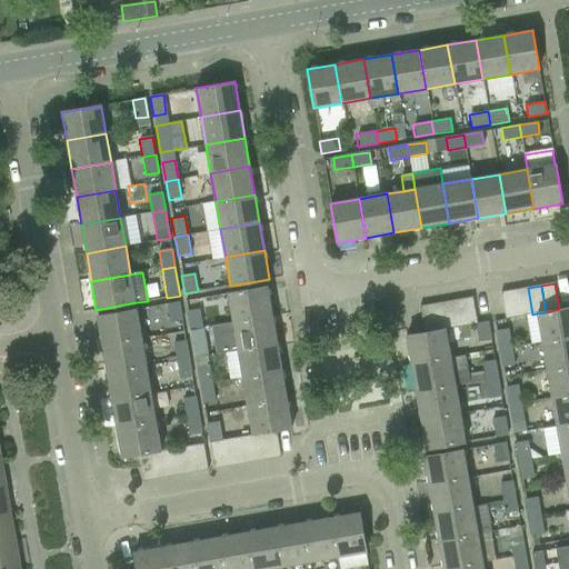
[(229,293),(233,321),(272,315),(268,287),(229,293)]
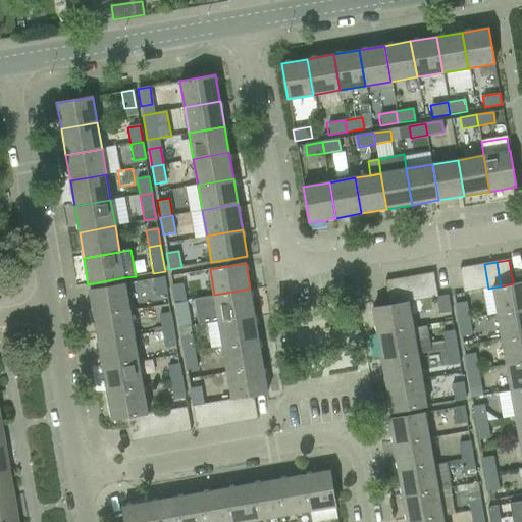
[(476,291),(488,289),(484,264),(472,266),(476,291)]
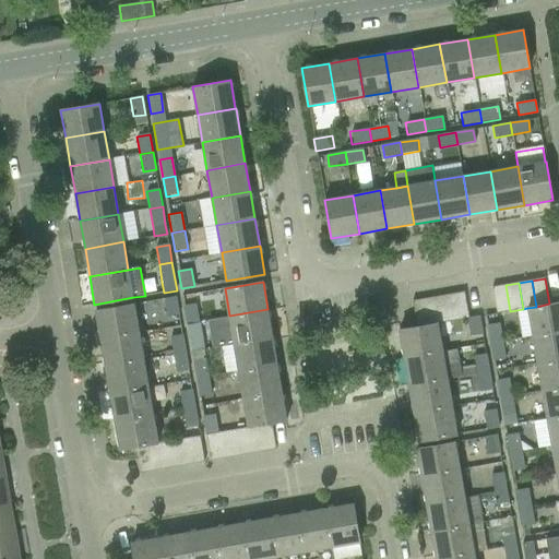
[(497,313),(510,311),(506,285),(492,287),(497,313)]
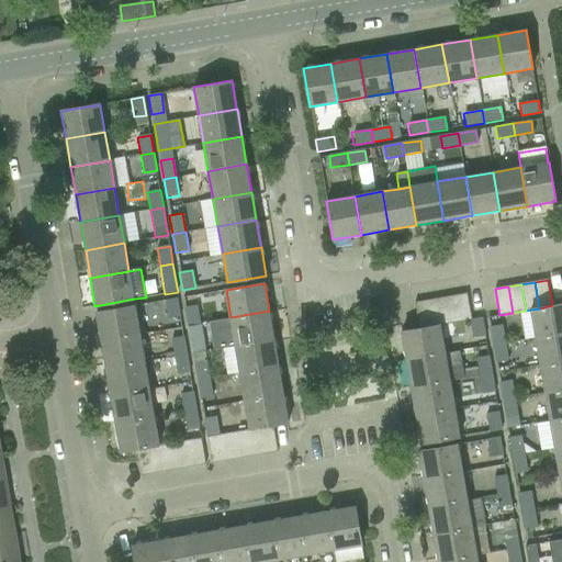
[(467,294),(453,296),(459,322),(470,321),(472,319),(467,294)]
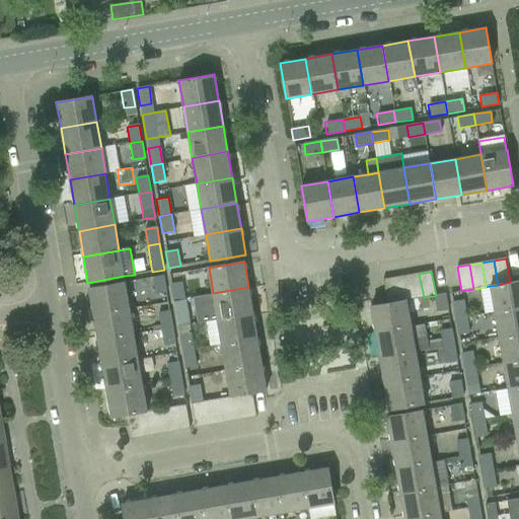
[(419,274),(408,276),(412,300),(424,297),(419,274)]
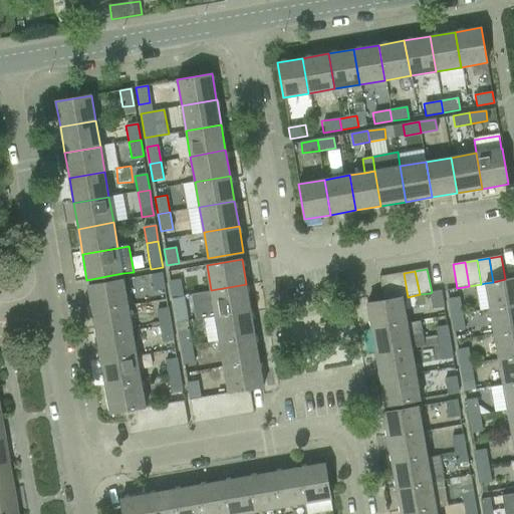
[(162,273),(151,275),(154,291),(164,289),(162,273)]
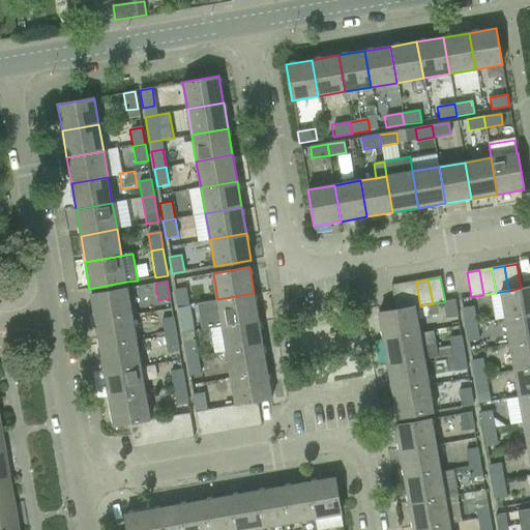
[(416,282),(404,284),(408,308),(415,306),(420,306),(416,282)]
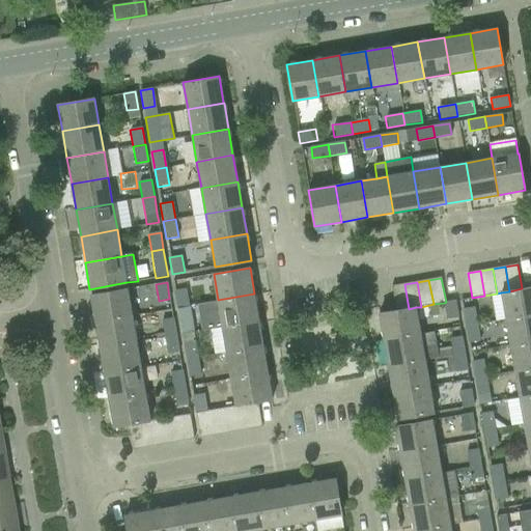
[(392,286),(396,311),(409,309),(404,284),(392,286)]
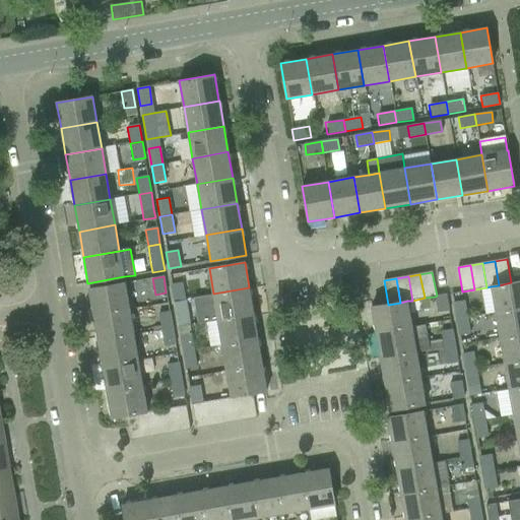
[(491,286),(496,314),(519,309),(519,280),(511,282),(499,285),(491,286)]
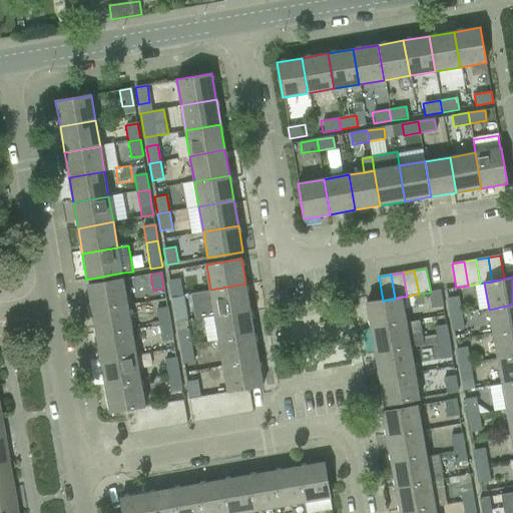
[(88,286),(92,311),(127,305),(123,279),(88,286)]
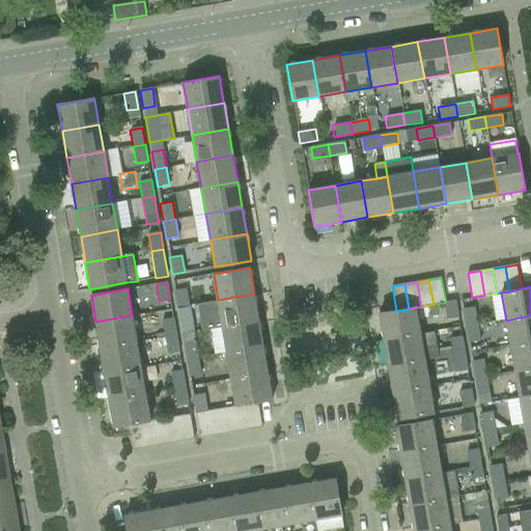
[(186,288),(174,290),(177,308),(189,306),(186,288)]
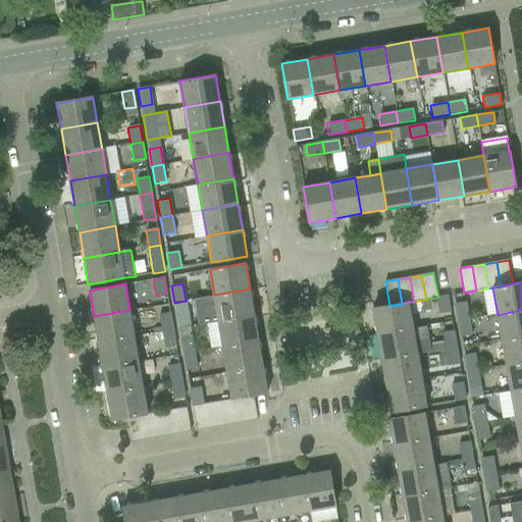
[(200,324),(219,321),(254,315),(250,289),(214,295),(196,299),(200,324)]
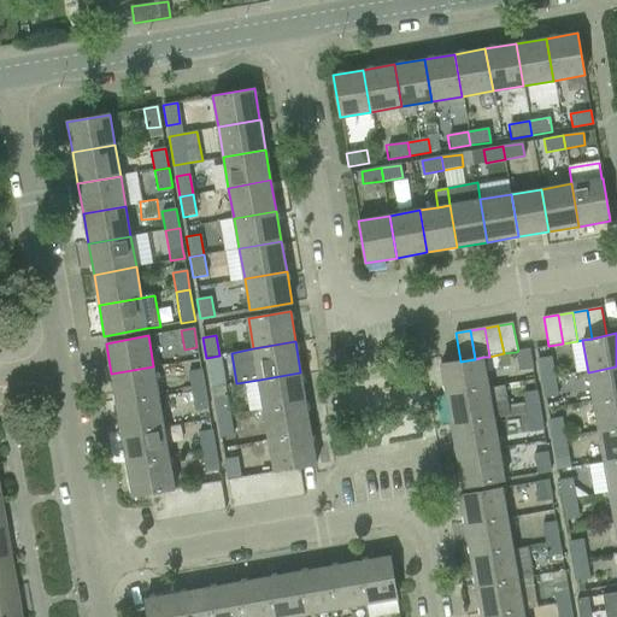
[(529,350),(518,351),(516,352),(519,371),(533,369),(529,350)]
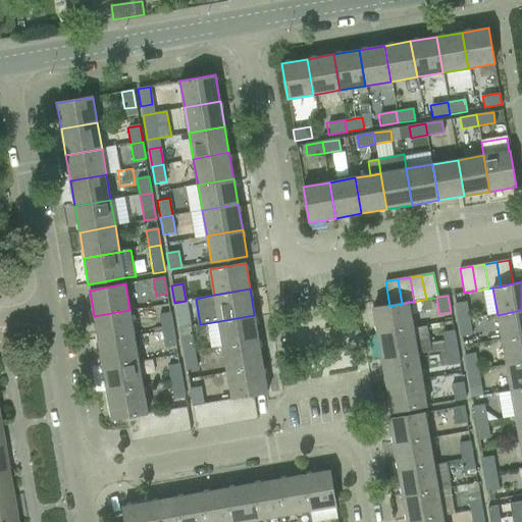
[(186,301),(174,303),(177,320),(189,318),(186,301)]
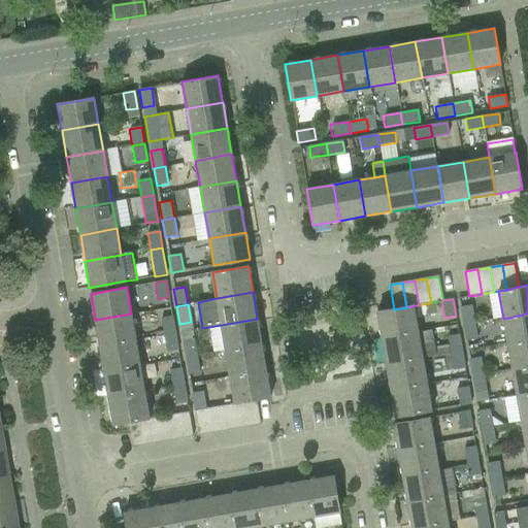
[(377,312),(383,339),(418,333),(414,305),(406,307),(394,309),(377,312)]
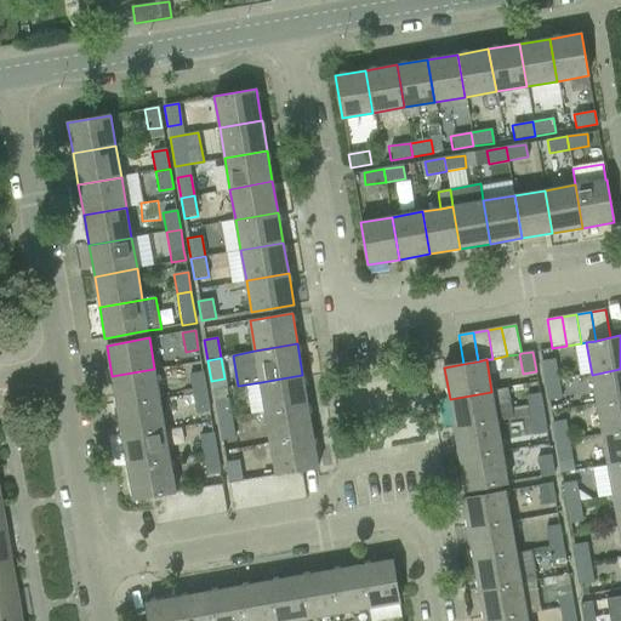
[(541,362),(545,383),(558,381),(554,359),(541,362)]
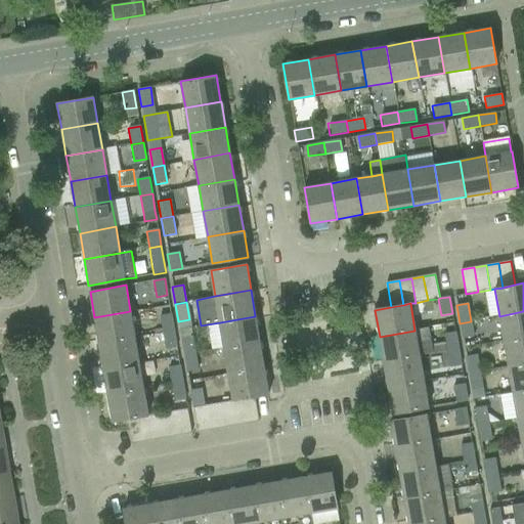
[(94,317),(99,344),(135,337),(130,311),(94,317)]
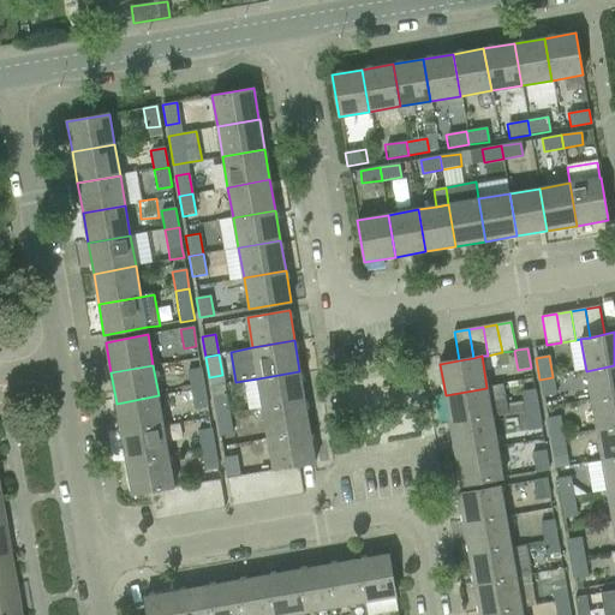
[(614,365),(586,371),(591,401),(614,396),(614,365)]
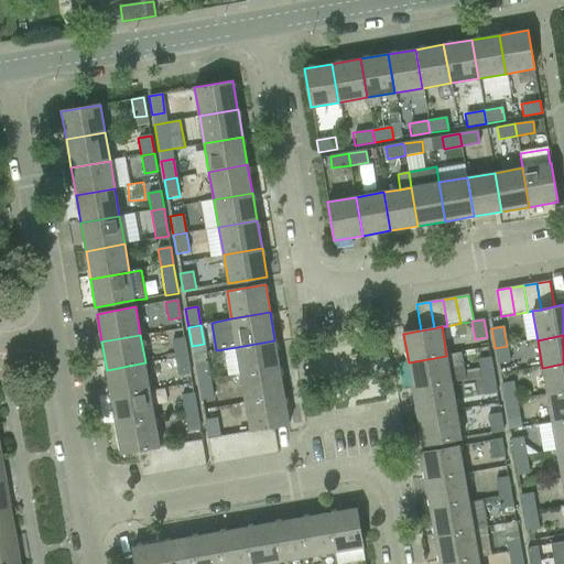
[(184,338),(172,340),(174,358),(186,356),(184,338)]
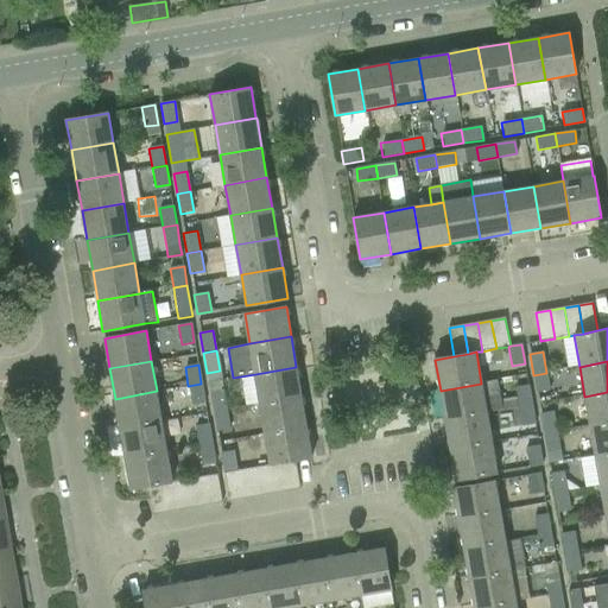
[(255,374),(260,404),(302,397),(296,367),(255,374)]
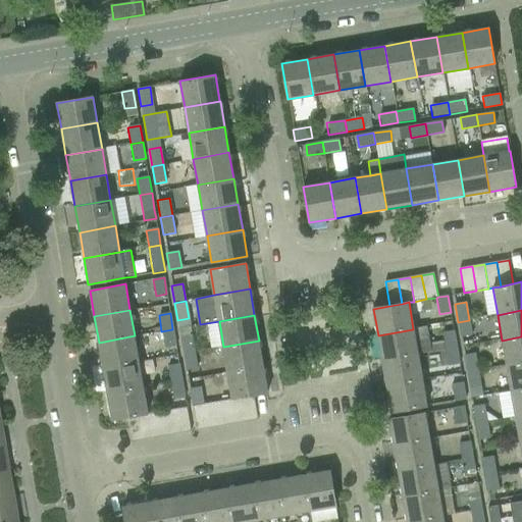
[(469,320),(458,322),(461,337),(472,335),(469,320)]
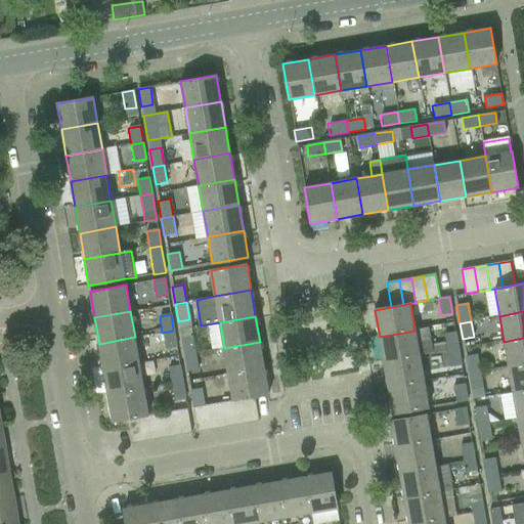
[(380,337),(384,363),(420,357),(420,356),(433,353),(429,329),(415,331),(380,337)]
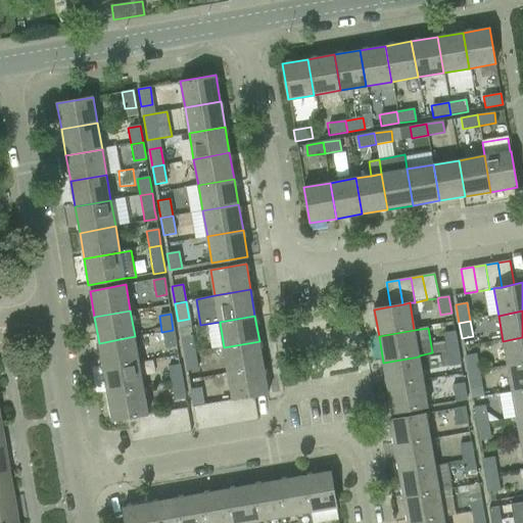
[(173,330),(161,332),(164,349),(176,347),(173,330)]
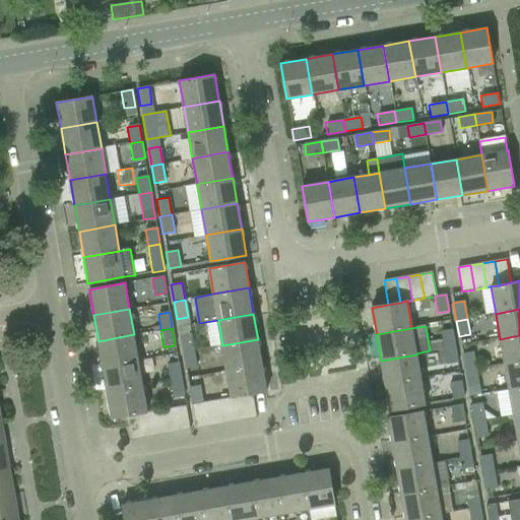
[(452,329),(440,331),(443,349),(455,347),(452,329)]
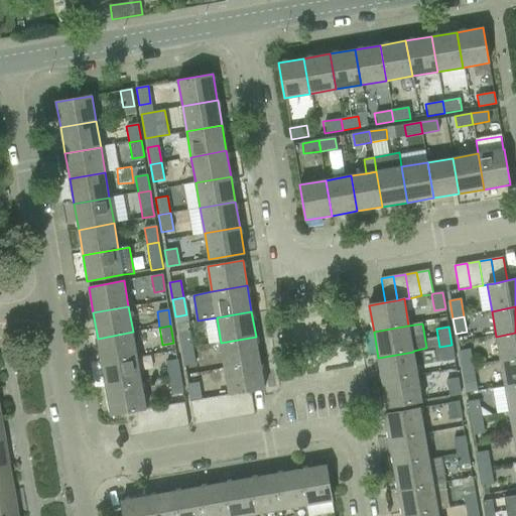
[(190,331),(178,333),(181,350),(194,348),(190,331)]
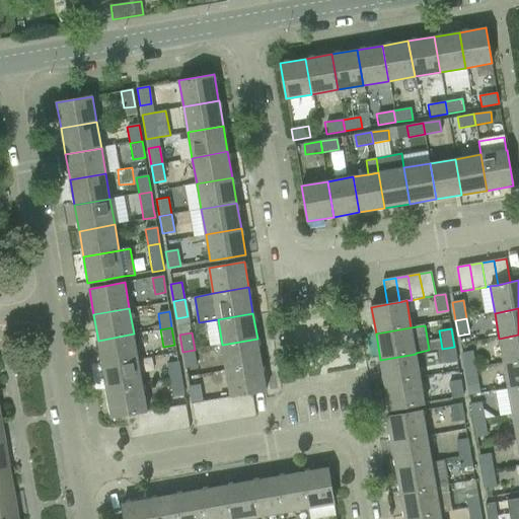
[(98,341),(102,366),(138,360),(134,334),(98,341)]
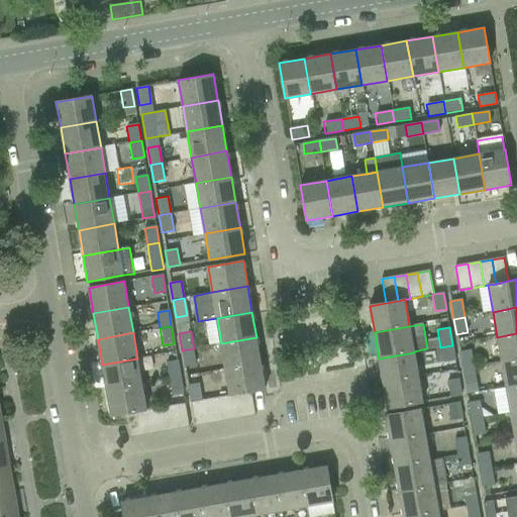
[(516,333),(497,337),(501,364),(516,359),(516,333)]
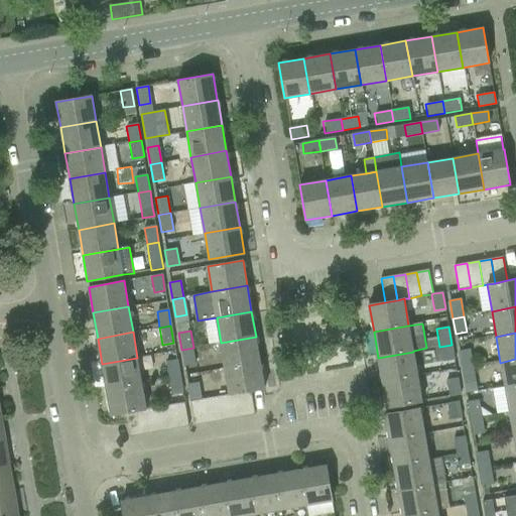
[(221,343),(225,368),(260,362),(256,337),(221,343)]
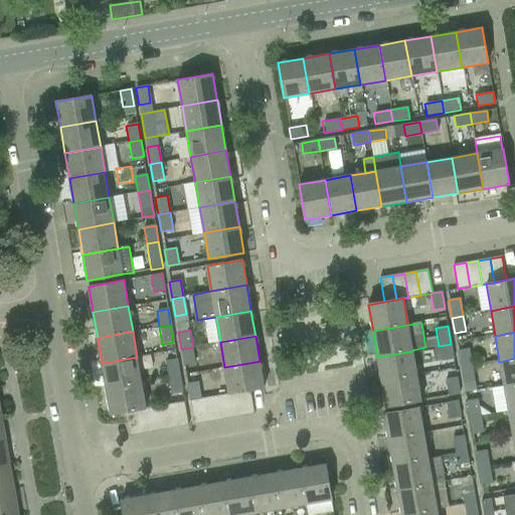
[(451,344),(439,346),(442,361),(454,359),(451,344)]
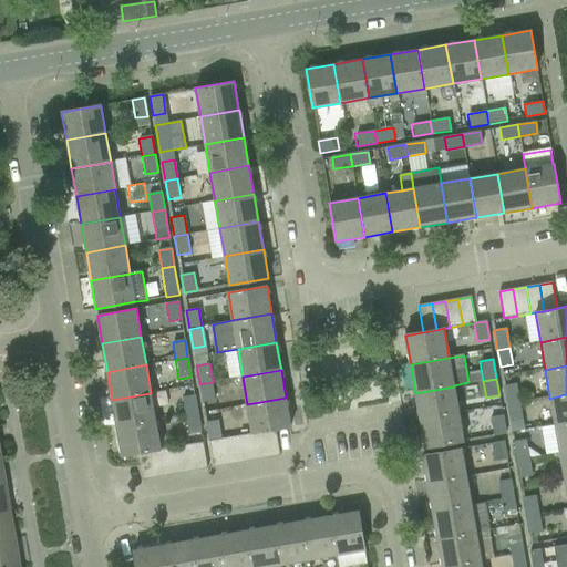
[(213,382),(199,384),(203,403),(215,401),(213,382)]
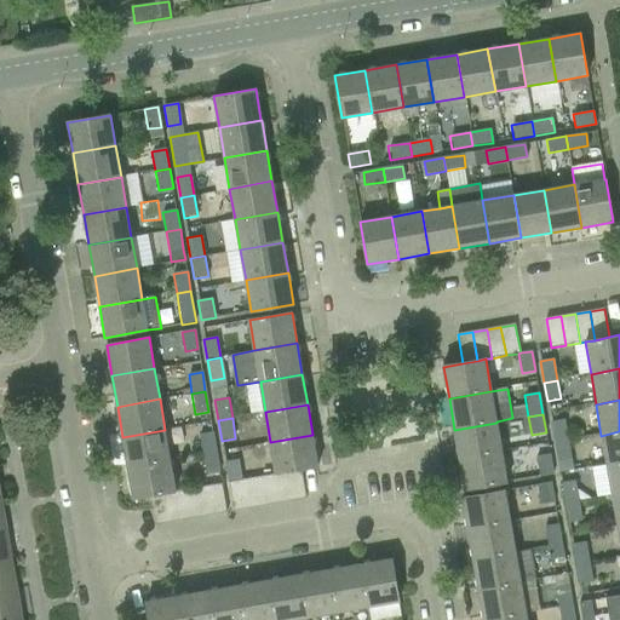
[(551,423),(555,443),(568,441),(564,420),(551,423)]
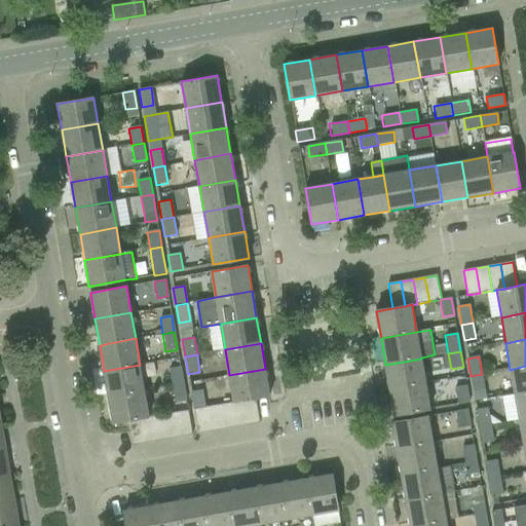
[(385,365),(389,390),(425,384),(421,359),(385,365)]
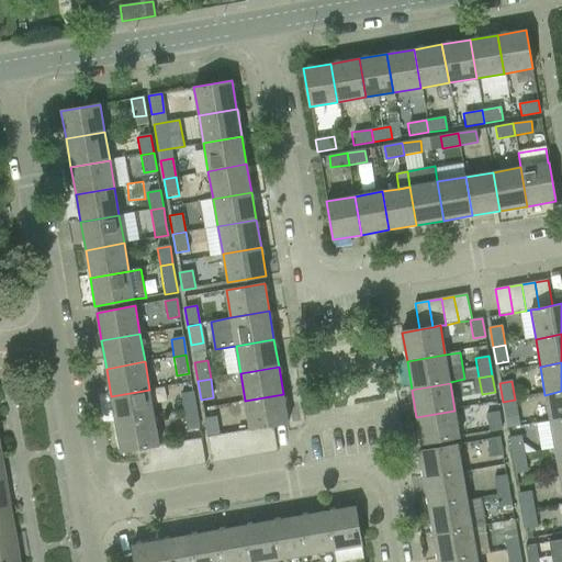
[(111,396),(115,424),(155,417),(149,390),(111,396)]
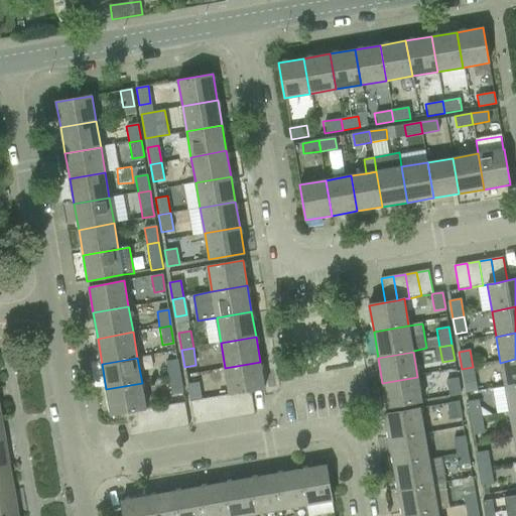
[(515,359),(500,363),(505,387),(515,385),(515,359)]
